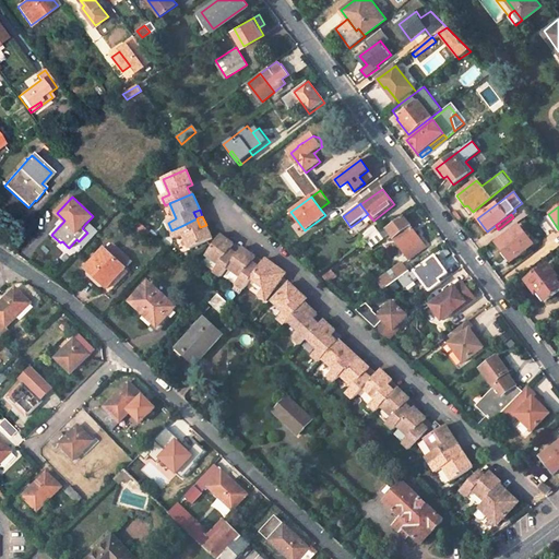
[(426,247),(403,216),(387,228),(391,234),(409,259),(426,247)]
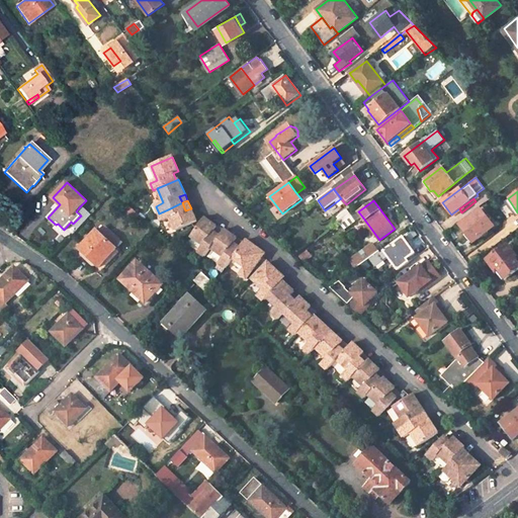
[(170,218),(176,232),(192,224),(197,222),(191,208),(185,210),(182,202),(168,209),(159,213),(163,222),(170,218)]
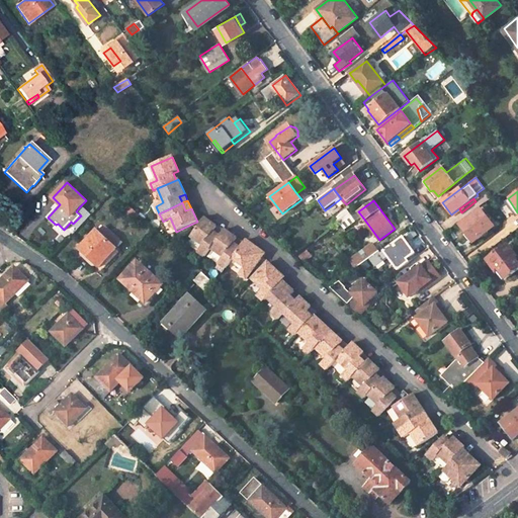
[(81,216),(73,224),(78,229),(89,218),(79,207),(76,211),(81,216)]
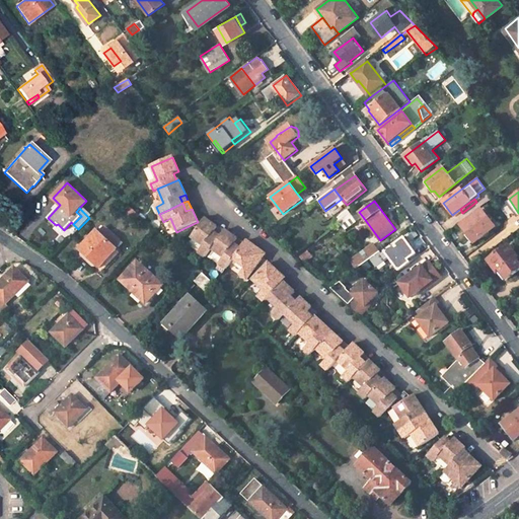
[(348,210),(336,218),(342,225),(353,217),(348,210)]
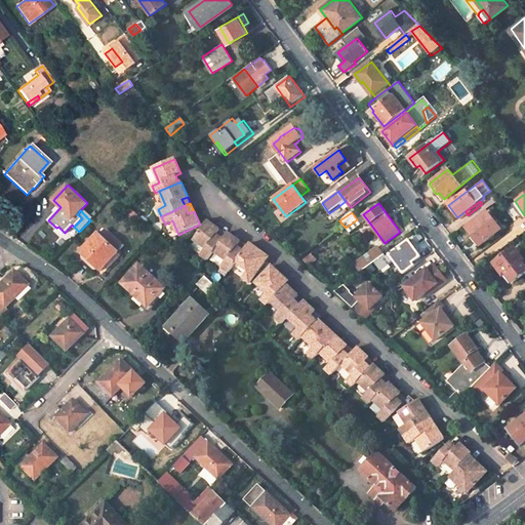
[(487,212),(466,228),(480,247),(501,231),(487,212)]
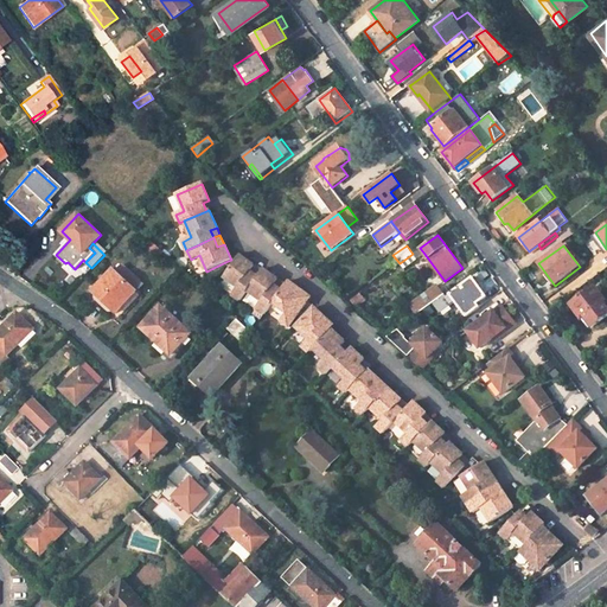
[(413,254),(400,263),(404,269),(425,254),(420,248),(413,254)]
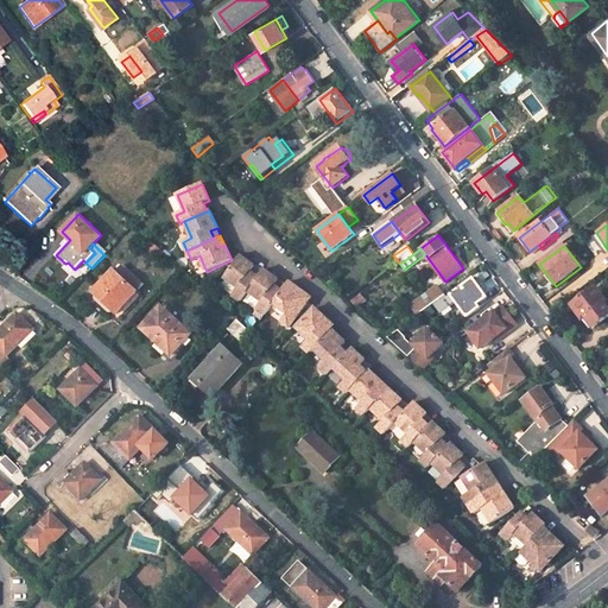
[(225,278),(239,289),(234,297),(241,302),(248,292),(258,278),(252,273),(255,267),(240,257),(225,278)]
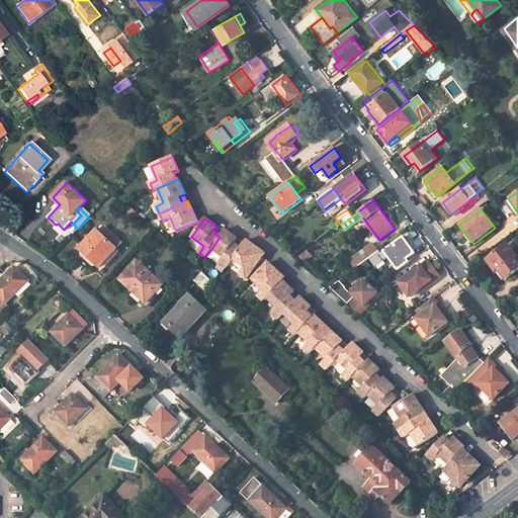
[(214,233),(220,237),(224,232),(218,228),(214,233)]
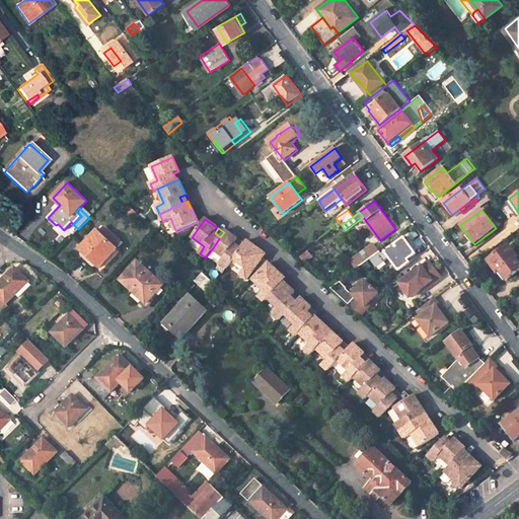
[(97,230),(80,249),(99,268),(104,263),(107,266),(120,252),(117,249),(97,230)]
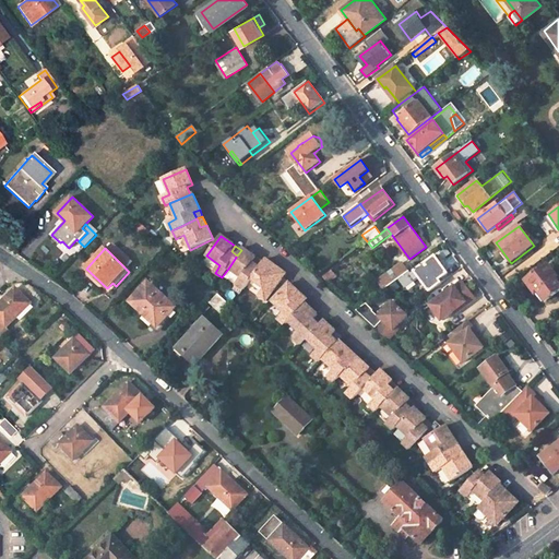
[(228,269),(241,278),(236,286),(244,290),(251,280),(259,269),(252,263),(256,258),(242,248),(241,250),(237,256),(228,269)]
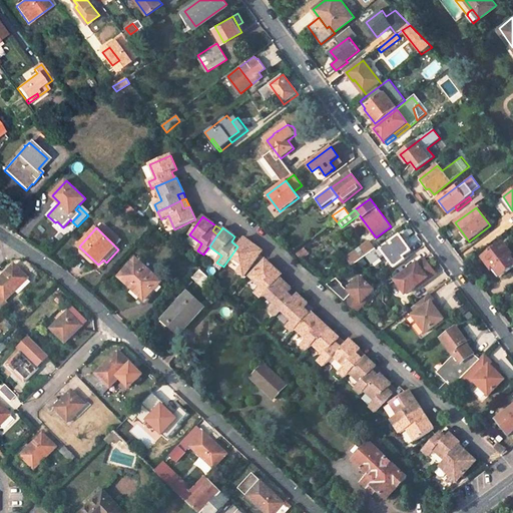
[(400,234),(381,248),(395,268),(406,260),(404,257),(412,250),(400,234)]
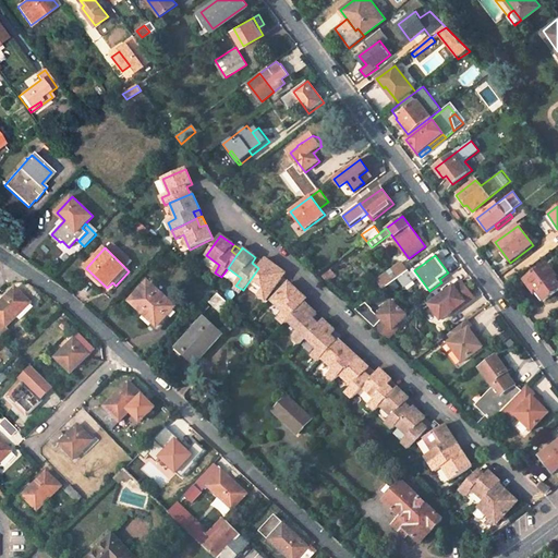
[(263,263),(255,257),(252,263),(258,268),(263,263)]
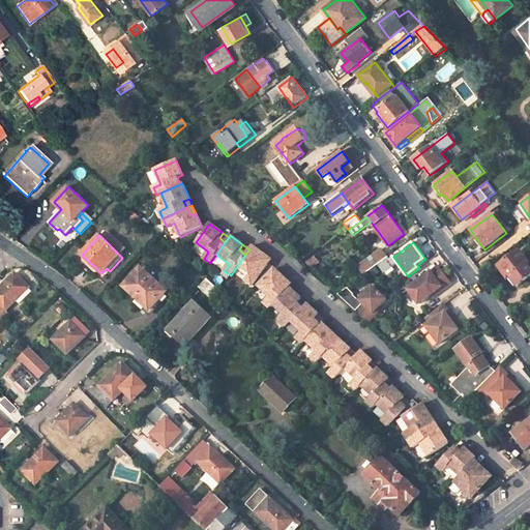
[(238,265),(249,273),(245,281),(252,285),(267,265),(261,260),(264,255),(252,245),(249,249),(245,255),(238,265)]
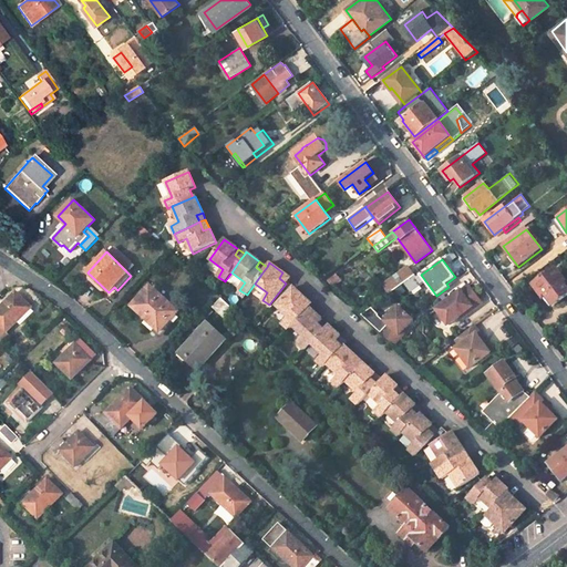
[(409,267),(385,285),(391,292),(414,276),(409,267)]
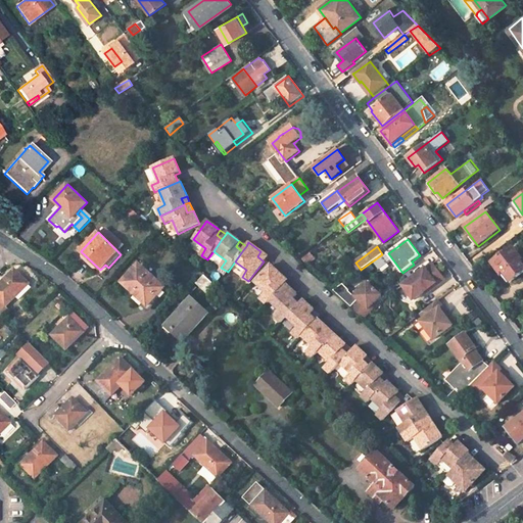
[(513,246),(492,262),(502,274),(505,272),(512,281),(522,272),(522,263),(521,260),(522,258),(513,246)]
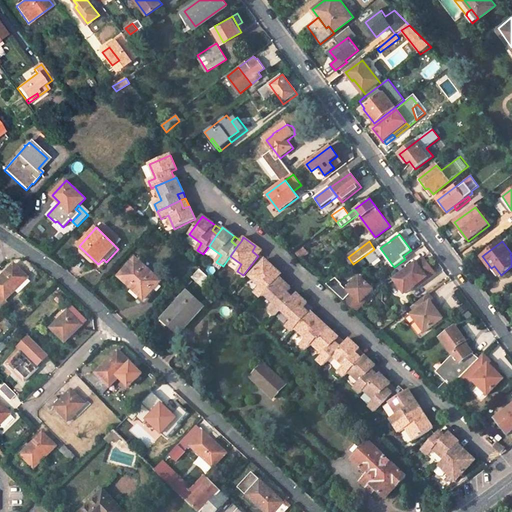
[(262,251),(255,246),(252,251),(258,256),(259,254),(262,251)]
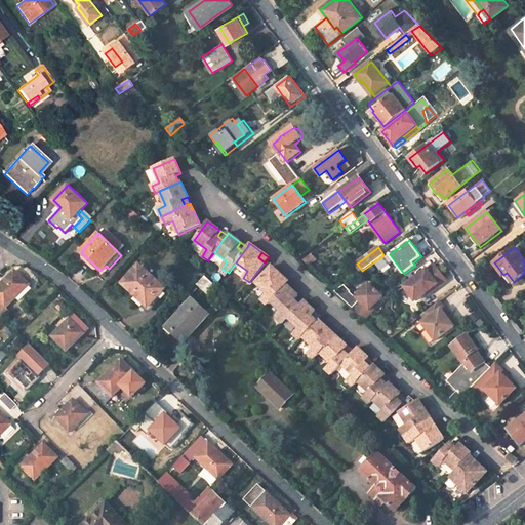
[(446,281),(434,265),(403,287),(414,303),(437,284),(439,286),(446,281)]
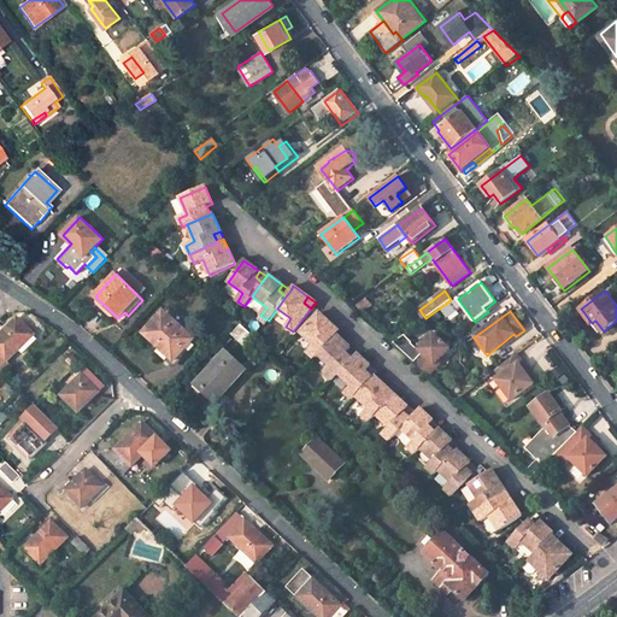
[(318,356),(334,338),(328,331),(333,325),(319,312),(300,334),(313,346),(306,353),(313,360),(318,356)]
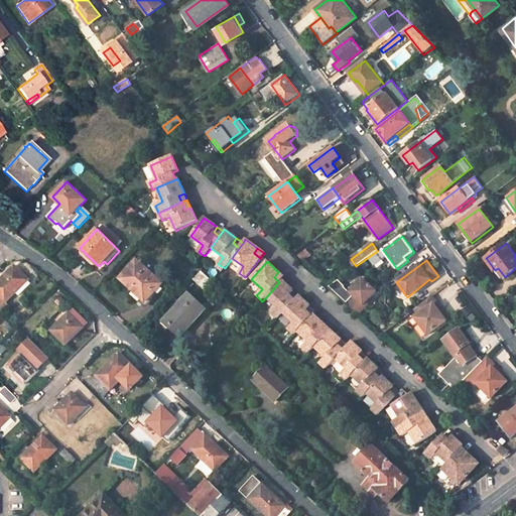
[(138,262),(122,280),(144,300),(160,283),(138,262)]
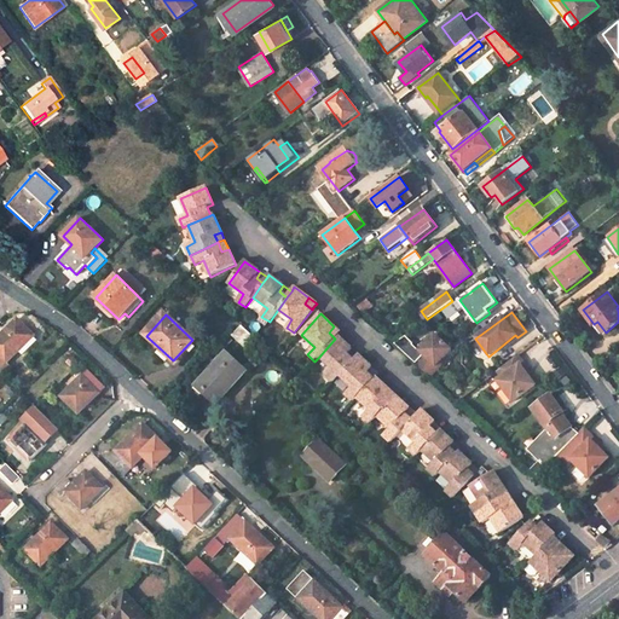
[(18,319),(0,336),(0,354),(7,362),(18,351),(33,336),(34,335),(18,319)]
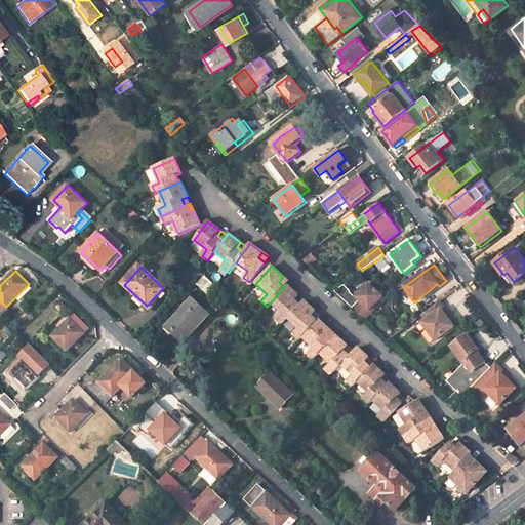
[(205,277),(198,285),(206,293),(213,285),(205,277)]
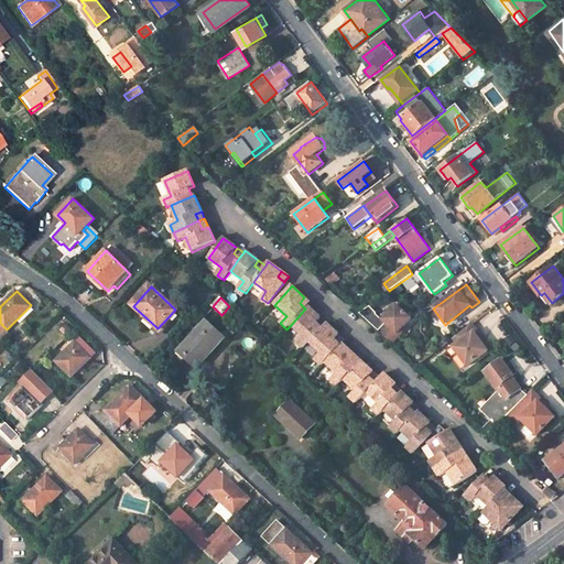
[(307,306),(311,303),(304,297),(300,303),(305,308),(307,306)]
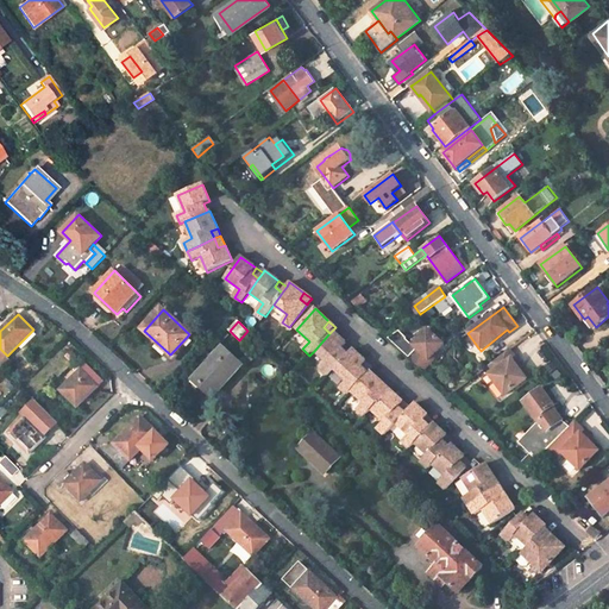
[(429,359),(444,344),(427,330),(412,346),(413,346),(406,355),(424,371),(432,363),(429,359)]
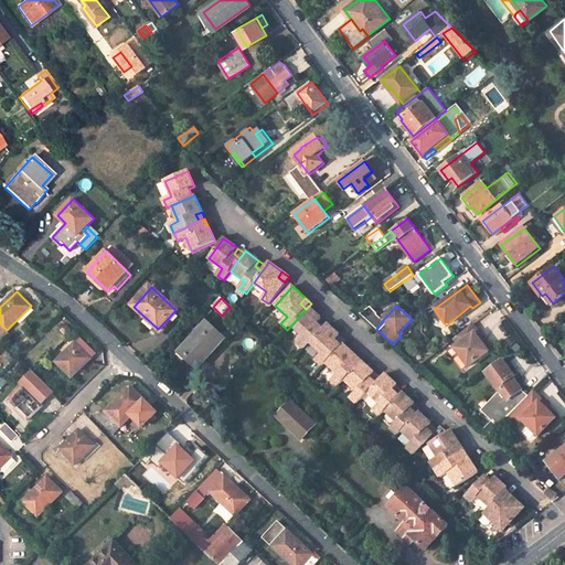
[(20,322),(33,309),(30,307),(17,320),(20,322)]
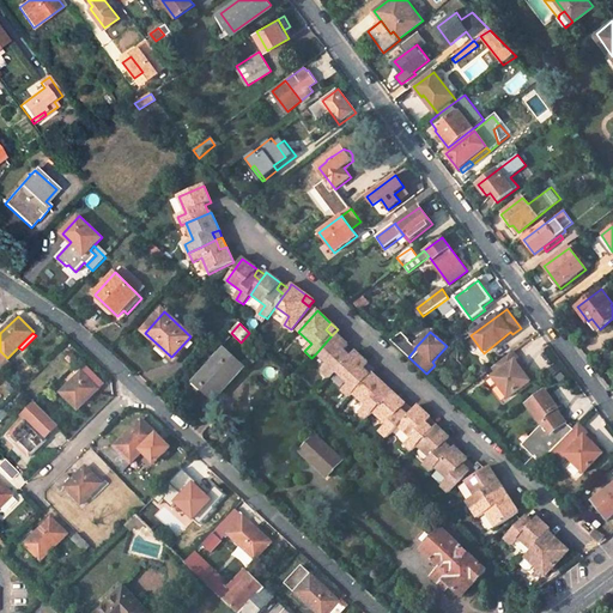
[(316,353),(328,364),(321,371),(329,380),(337,372),(350,357),(343,351),(347,346),(334,333),(332,335),(316,353)]
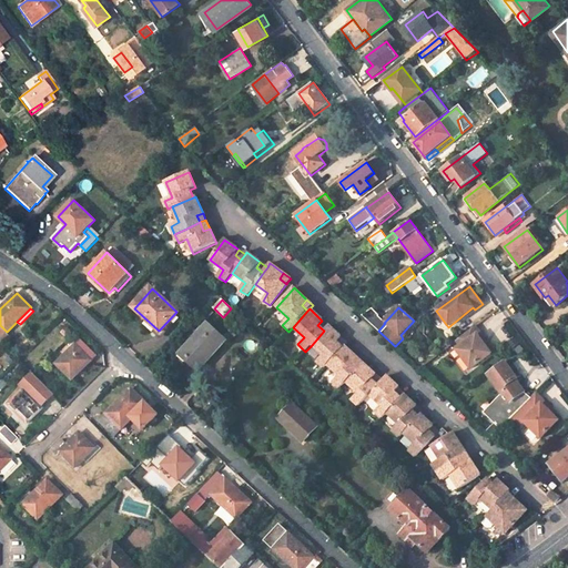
[(377,317),(378,316),(372,308),(362,315),(371,324),(377,317)]
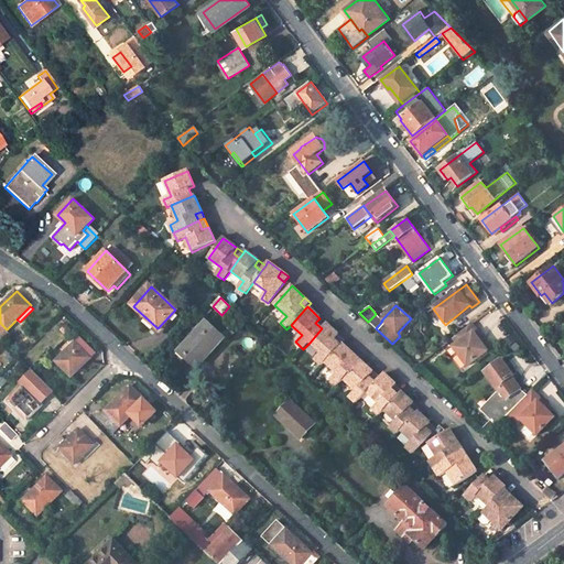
[(382,321),(375,315),(368,322),(376,328),(382,321)]
